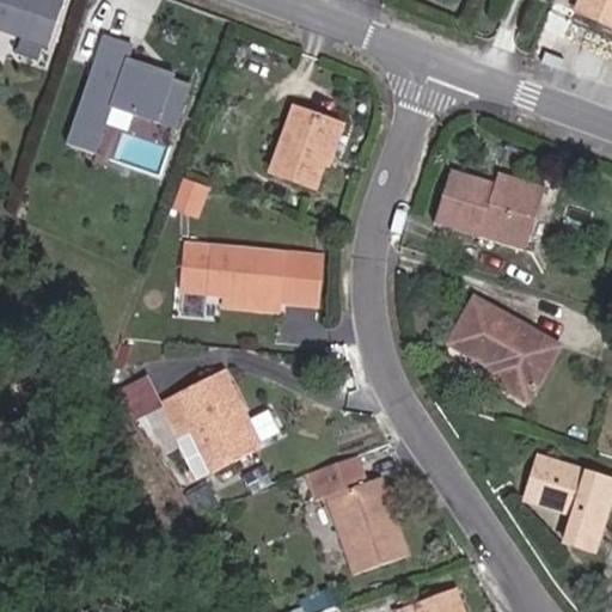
[(62,0),(0,0),(0,29),(47,46),(62,0)]
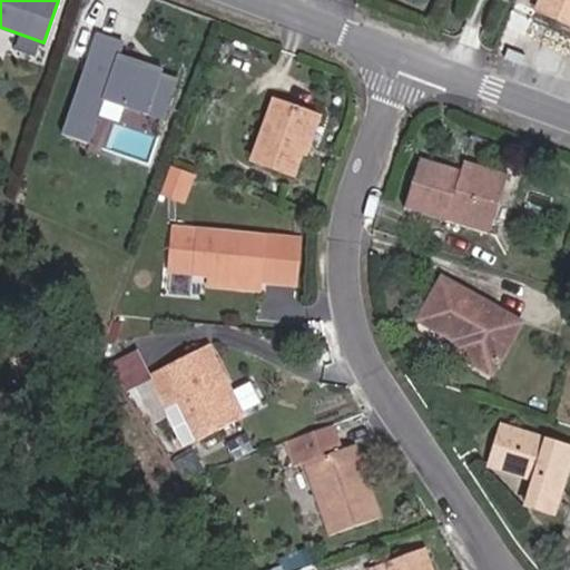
[(569,0),(540,0),(536,12),(569,28),(569,0)]
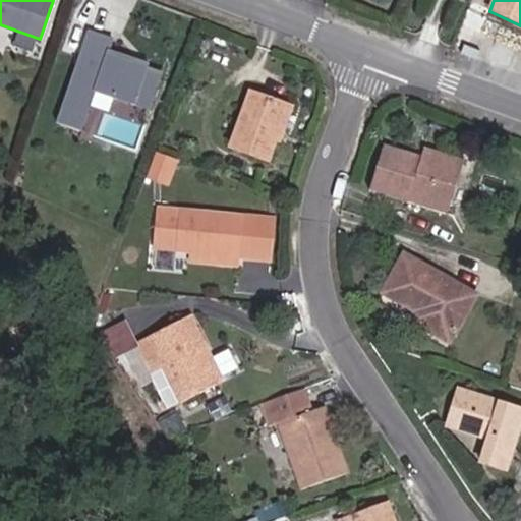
[(113,36),(87,26),(54,124),(79,133),(94,91),(150,109),(164,67),(109,49),(113,36)]
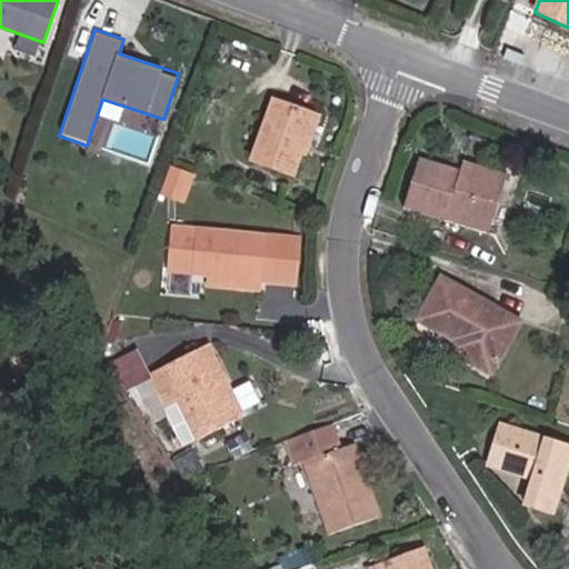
[(311,111),(272,100),(251,165),(290,177),(311,111)]
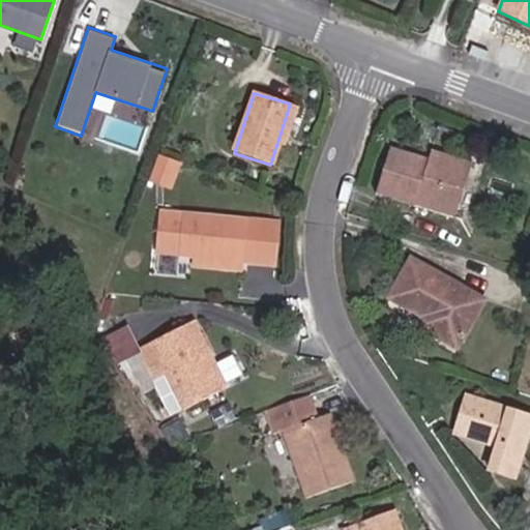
[(162,152),(151,180),(175,188),(185,162),(162,152)]
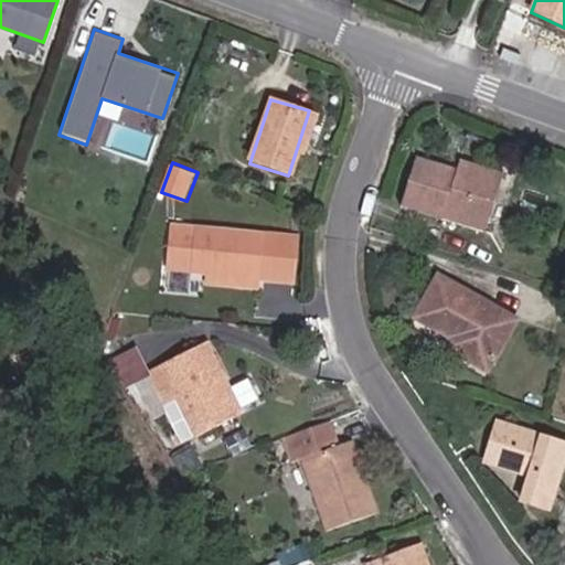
[(509,236),(523,196),(480,180),(478,187),(416,164),(402,205),(464,227),(466,222),(509,236)]
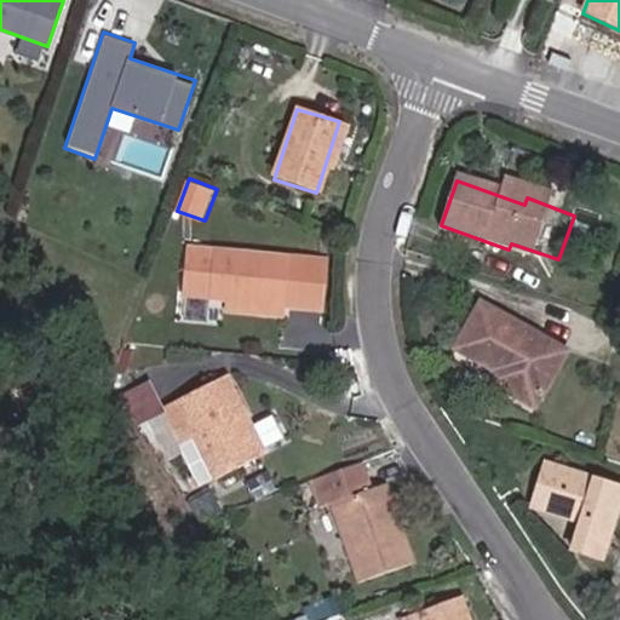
[(532,184),(527,197),(574,216),(579,201),(532,184)]
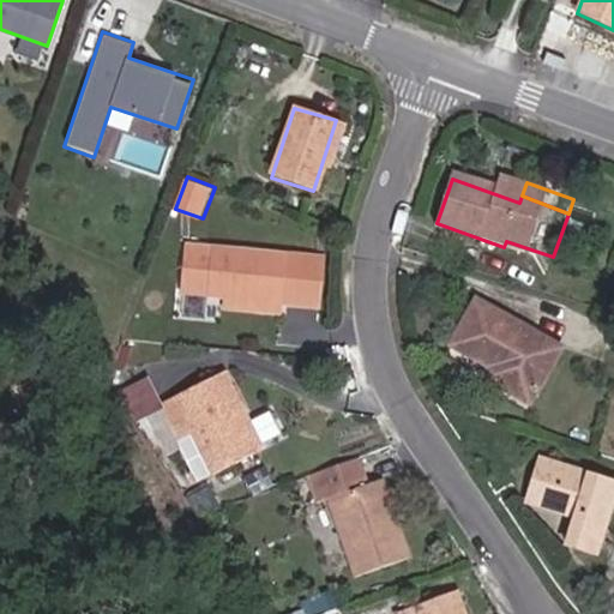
[(548,270),(553,257),(506,241),(504,247),(501,253),(548,270)]
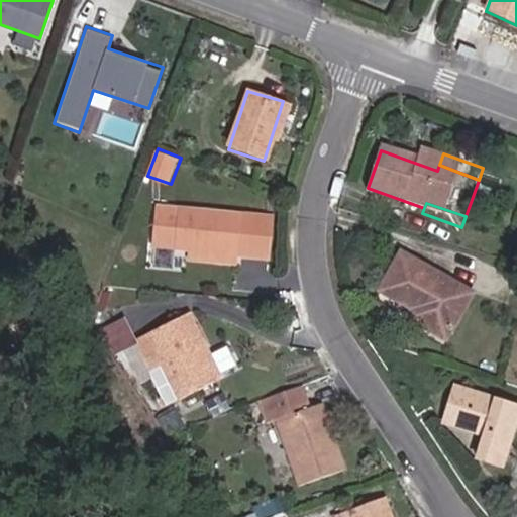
[(151,250),(185,252),(237,257),(241,220),(156,213),(151,250)]
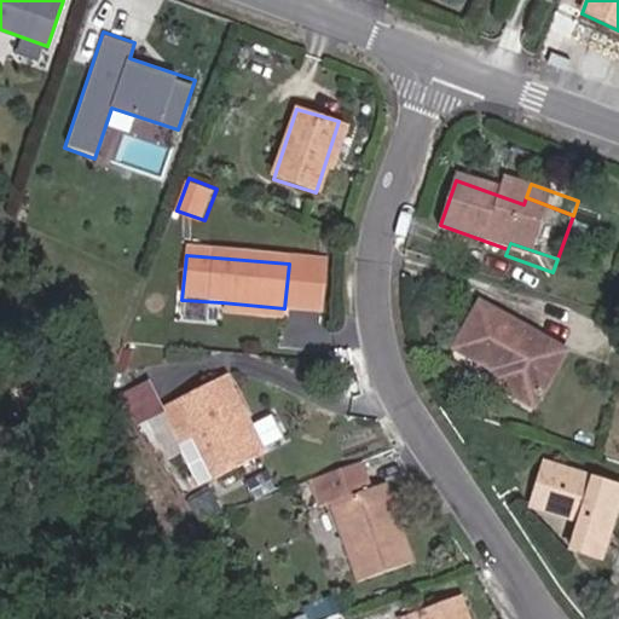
[(283,322),(284,308),(221,302),(220,316),(283,322)]
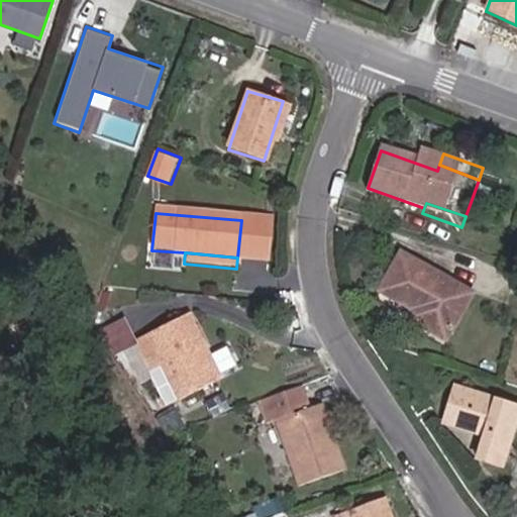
[(438,338),(466,294),(398,252),(373,291),(411,314),(407,321),(438,338)]
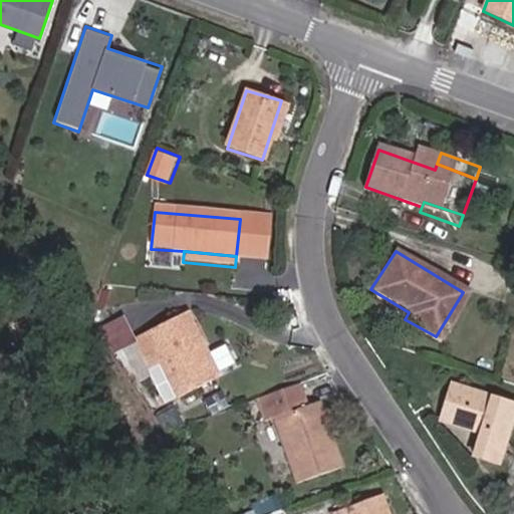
[(199,329),(189,307),(150,324),(153,329),(140,335),(153,363),(165,358),(182,394),(213,380),(192,332),(199,329)]
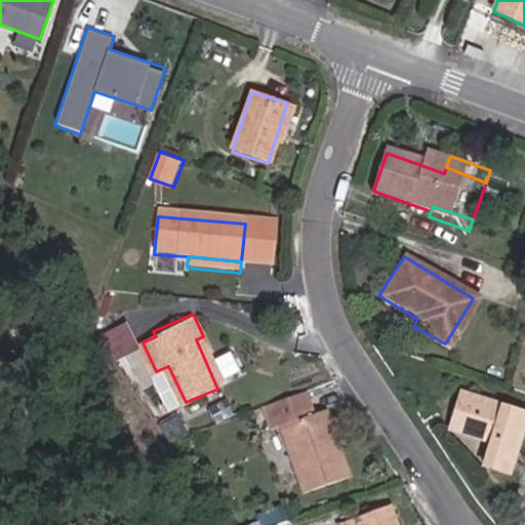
[(234,352),(221,358),(230,377),(243,371),(234,352)]
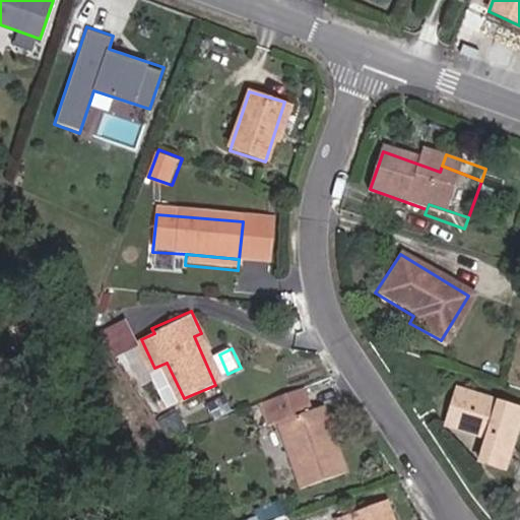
[(184,398),(167,363),(154,368),(172,403),(184,398)]
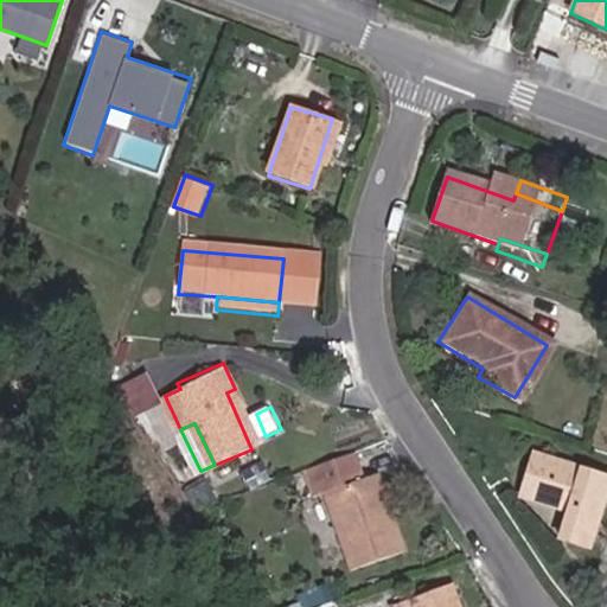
[(378,517),(365,483),(355,452),(305,471),(314,499),(326,496),(356,572),(406,553),(391,513),(378,517)]
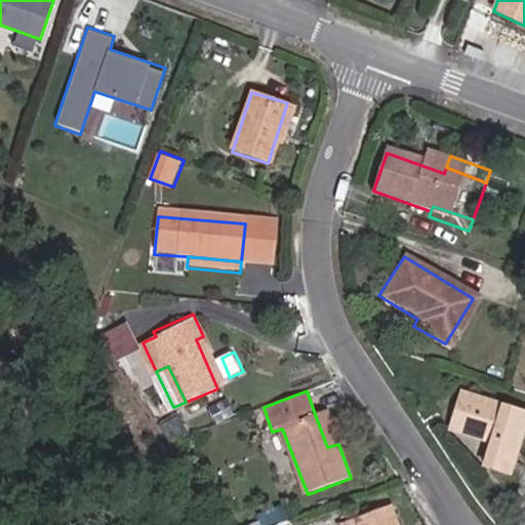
[(497,475),(518,417),(458,396),(447,428),(481,440),(474,467),(497,475)]
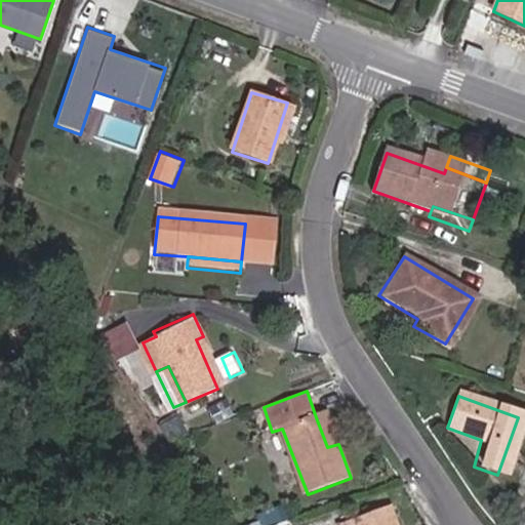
[(327,412),(316,417),(327,447),(338,444),(327,412)]
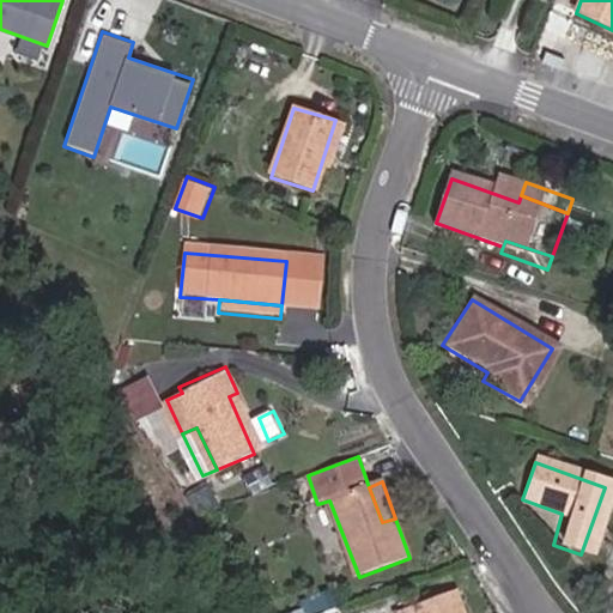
[(466,612),(457,590),(399,611),(399,612),(466,612)]
